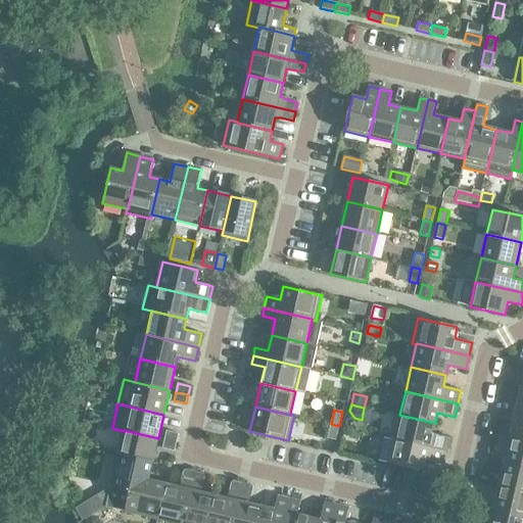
[(432,433),(435,423),(399,415),(396,414),(390,438),(446,452),(450,437),(432,433)]
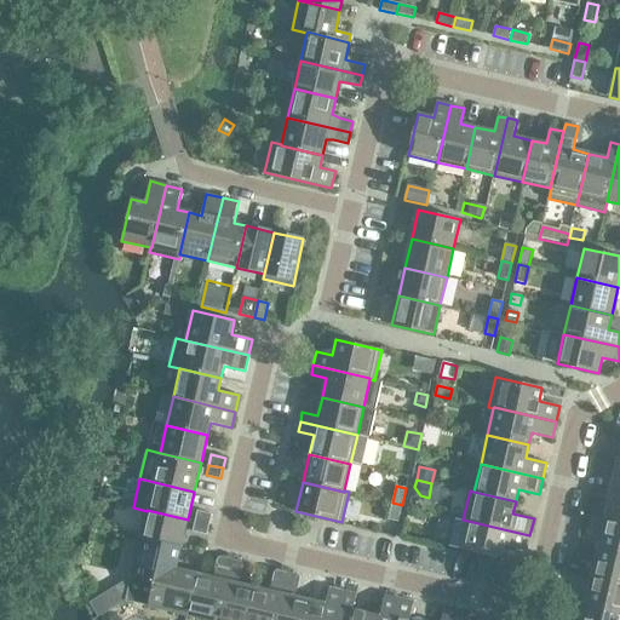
[(619,492),(610,491),(604,520),(619,522),(619,492)]
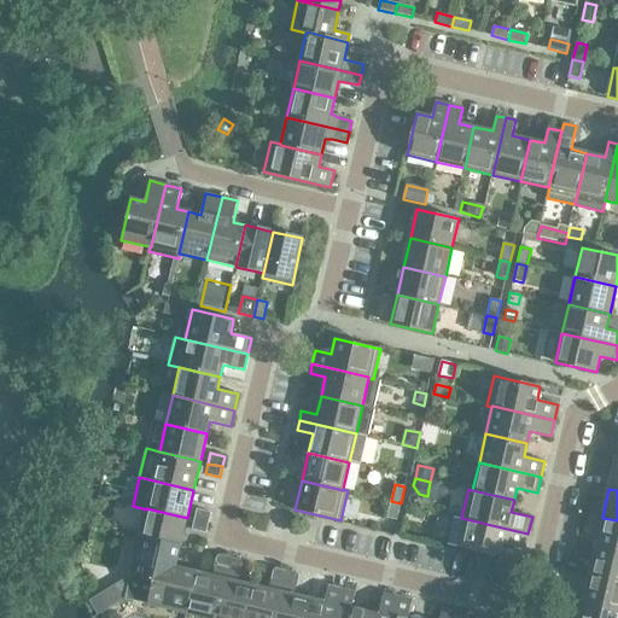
[(397,520),(401,503),(391,501),(386,518),(397,520)]
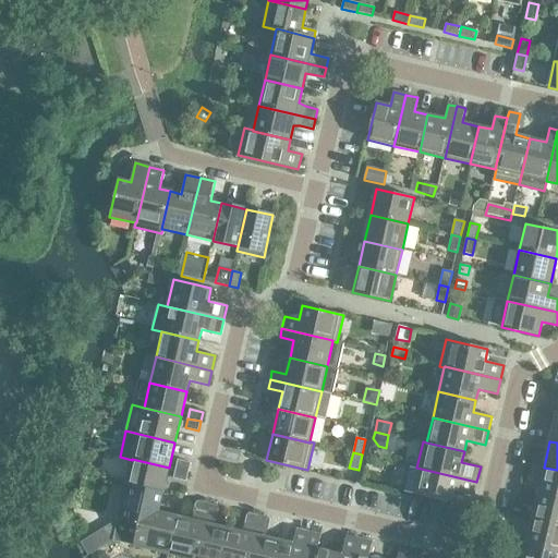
[(164,493),(169,468),(132,459),(132,460),(125,484),(164,493)]
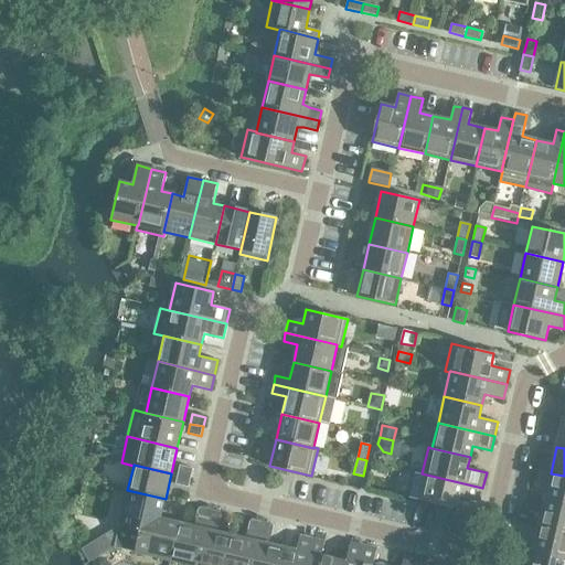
[(180,466),(178,475),(191,478),(193,468),(180,466)]
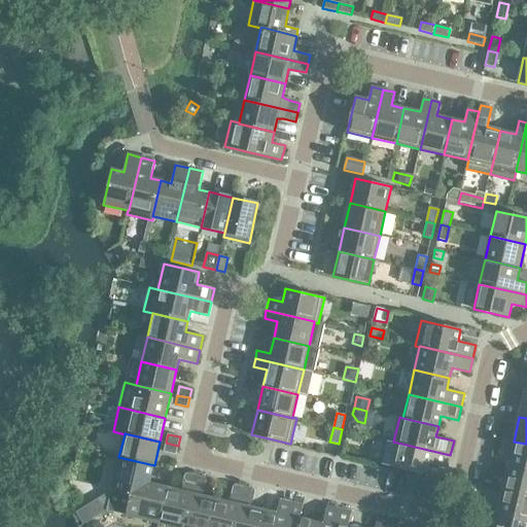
[(450,455),(393,442),(387,440),(382,464),(391,467),(426,476),(429,464),(447,468),(450,455)]
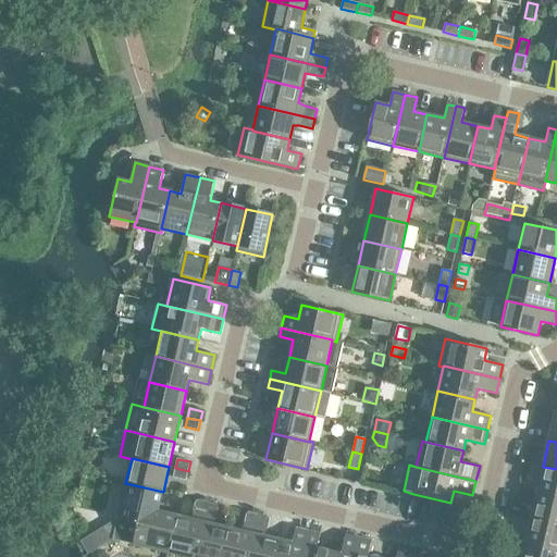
[(556,496),(556,469),(543,467),(537,492),(556,496)]
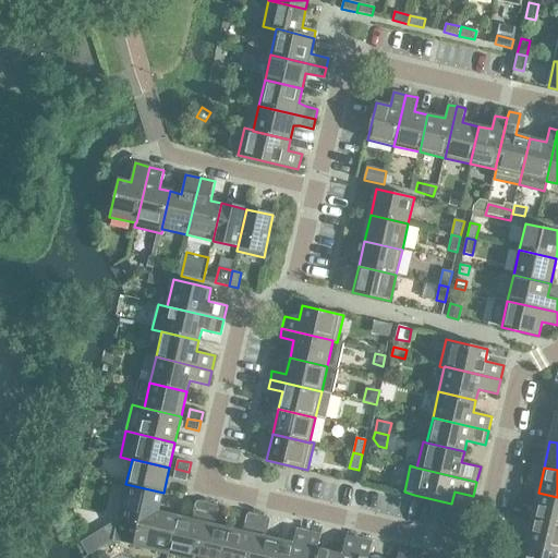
[(186,482),(189,472),(176,469),(173,478),(186,482)]
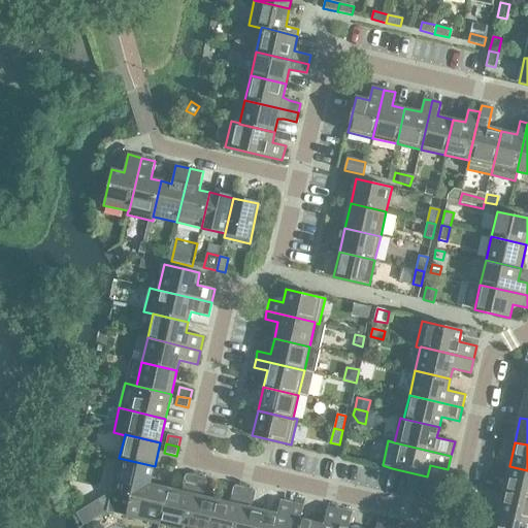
[(355,462),(355,461),(357,453),(344,451),(342,459),(355,462)]
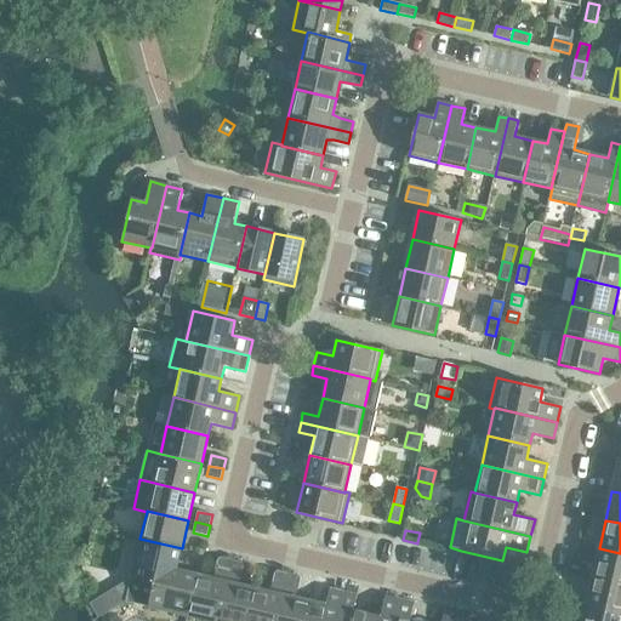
[(177,570),(182,548),(140,539),(131,579),(165,587),(169,568),(177,570)]
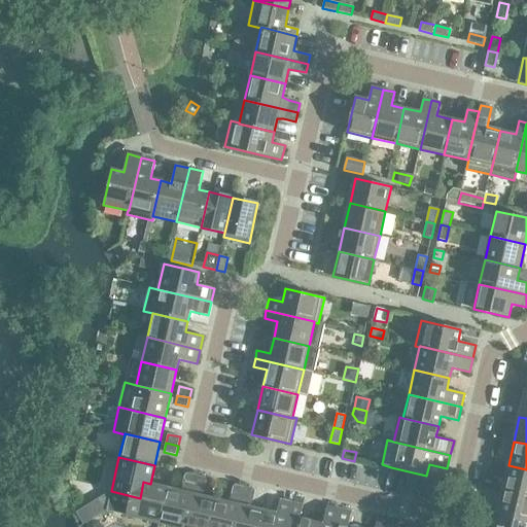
[(526,494),(526,469),(508,465),(502,489),(526,494)]
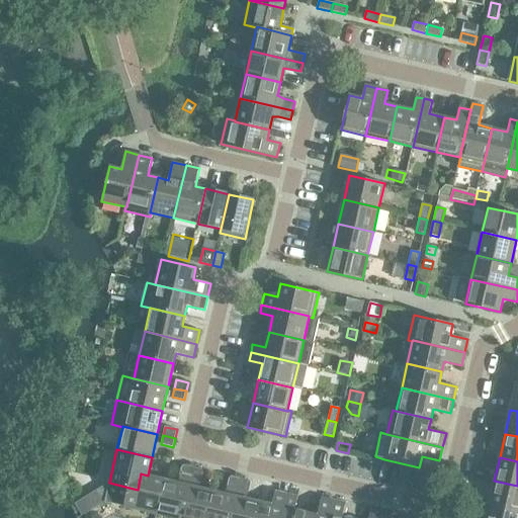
[(190,480),(193,467),(184,465),(181,477),(190,480)]
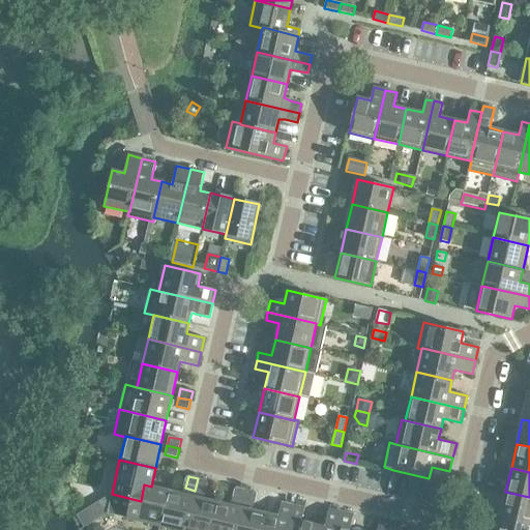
[(206,480),(198,478),(195,491),(204,493),(206,480)]
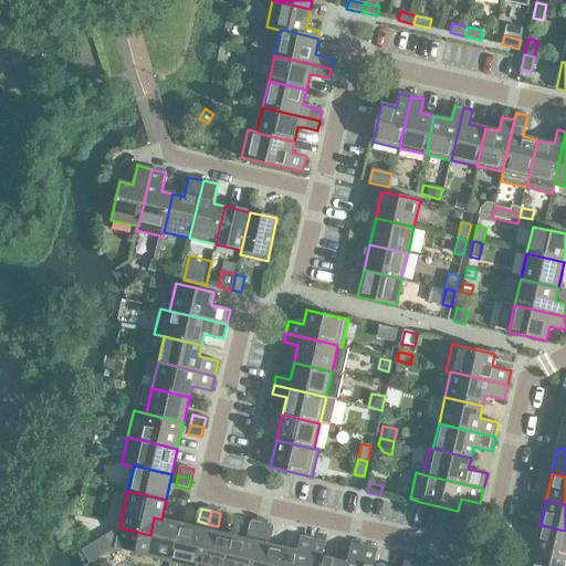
[(171,562),(180,524),(161,520),(154,517),(150,535),(119,527),(114,548),(171,562)]
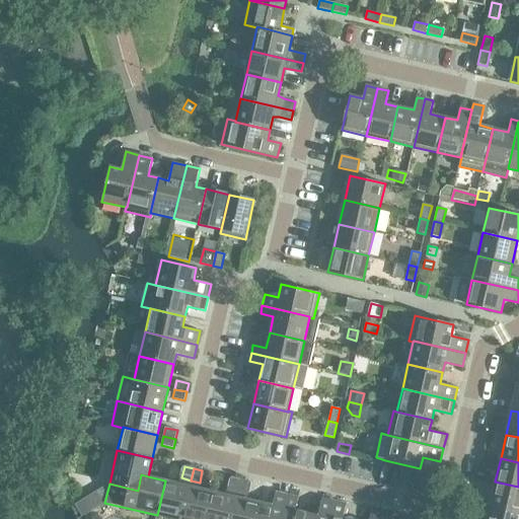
[(173,518),(181,518),(190,486),(191,480),(181,477),(178,484),(165,480),(157,515),(173,518)]
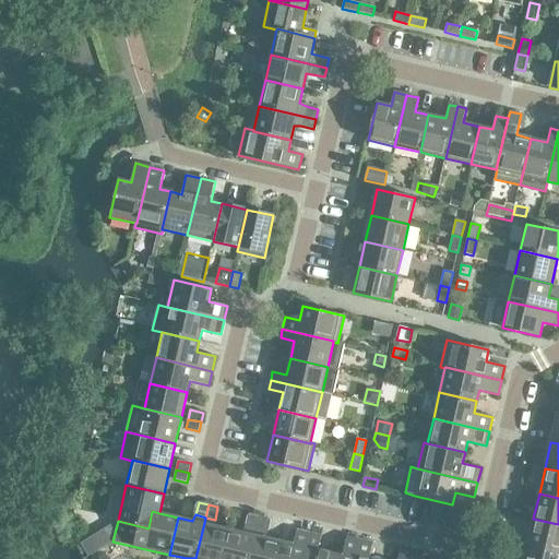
[(257,528),(259,516),(250,514),(247,526),(257,528)]
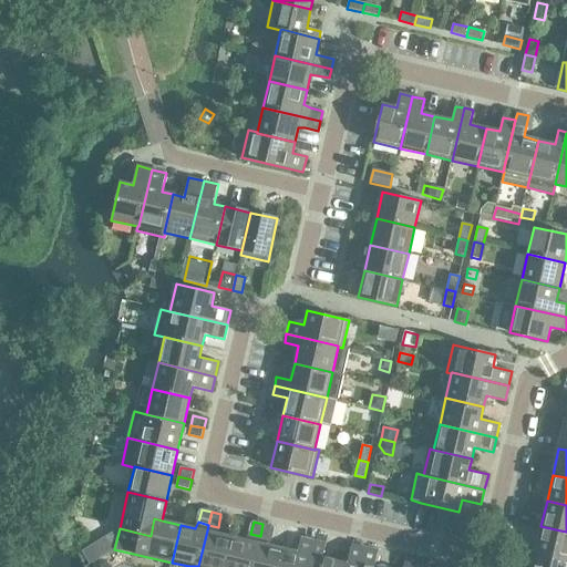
[(272,526),(263,524),(260,536),(269,538),(272,526)]
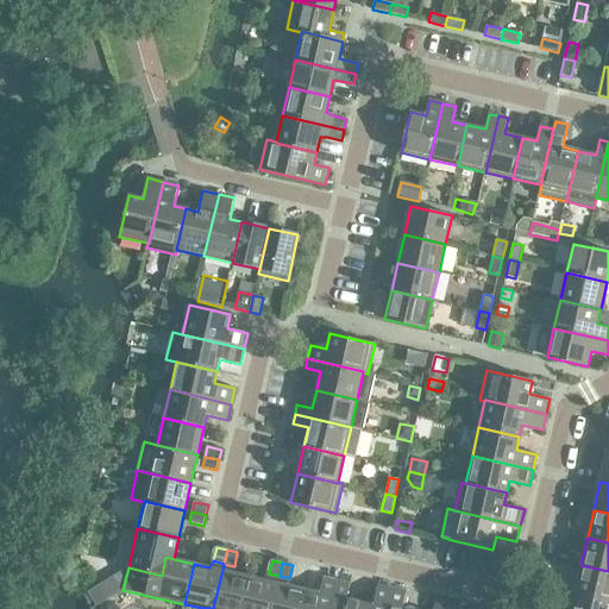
[(242,608),(250,577),(234,573),(234,566),(224,564),(223,570),(213,608),(242,608)]
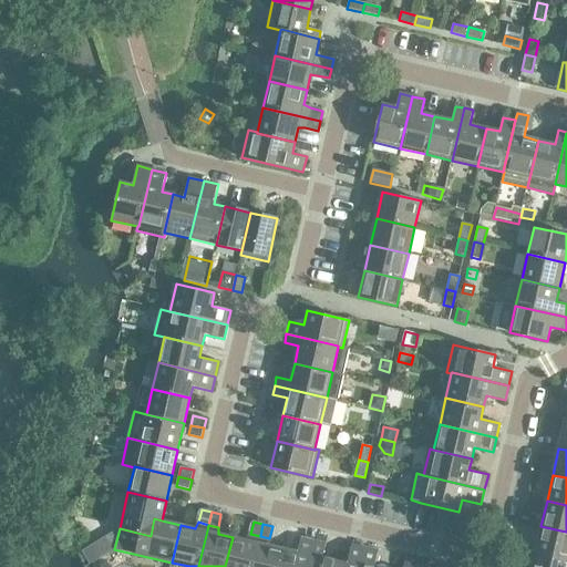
[(566,532),(540,526),(535,553),(566,559),(566,532)]
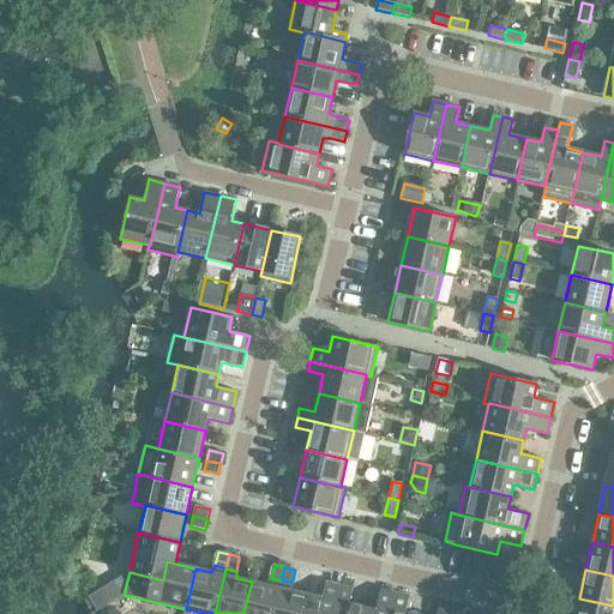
[(274,613),(280,588),(282,581),(271,578),(268,585),(252,582),(244,613),(274,613)]
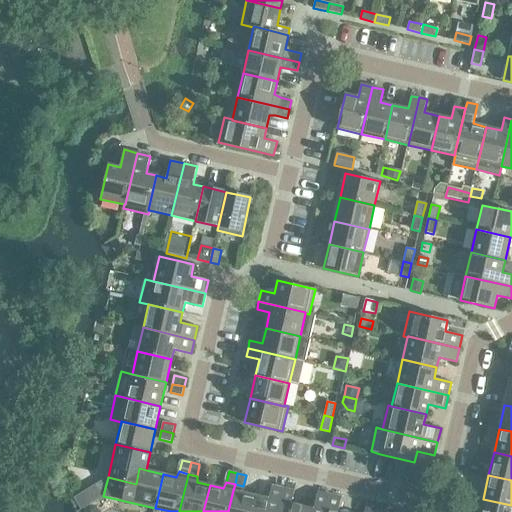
[(252,511),(257,496),(244,493),(243,486),(235,484),(233,490),(228,511),(252,511)]
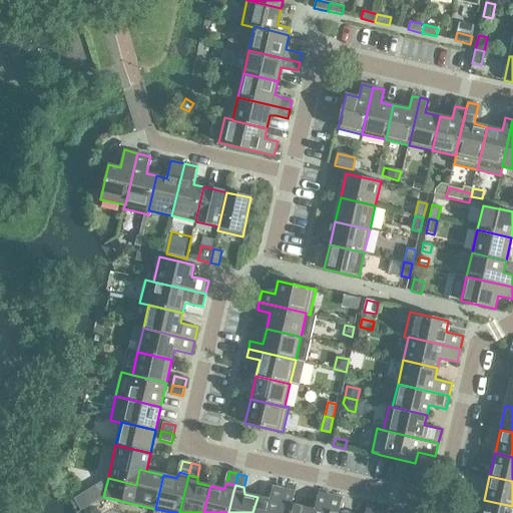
[(278,512),(284,489),(273,487),(270,499),(258,497),(252,512),(278,512)]
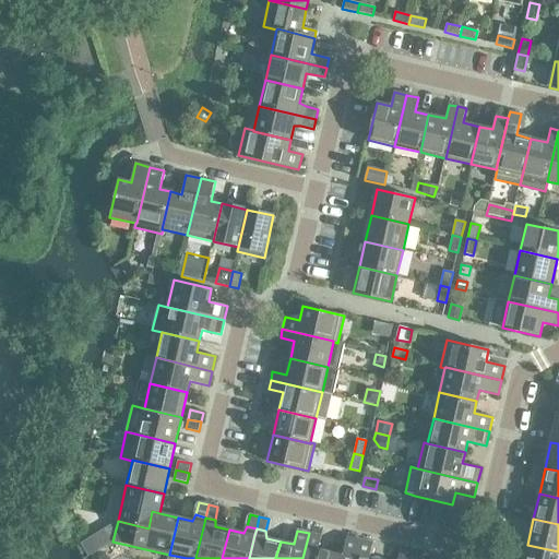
[(330,558),(332,554),(318,550),(321,536),(309,533),(302,558),(330,558)]
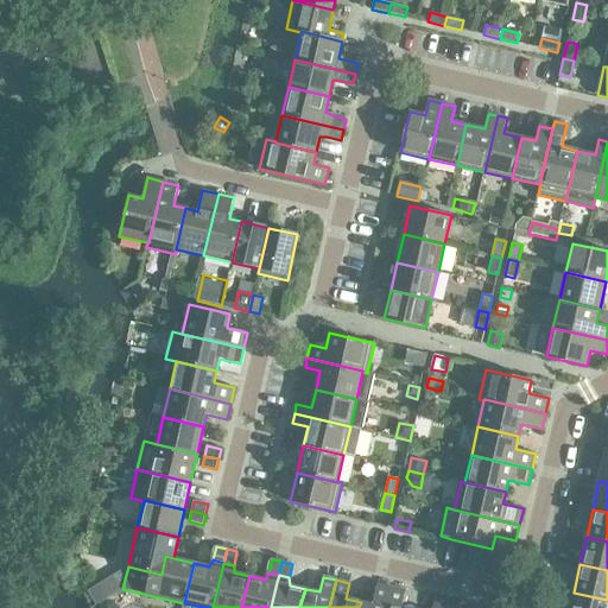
[(387,607),(393,588),(378,584),(373,605),(361,602),(359,607),(387,607)]
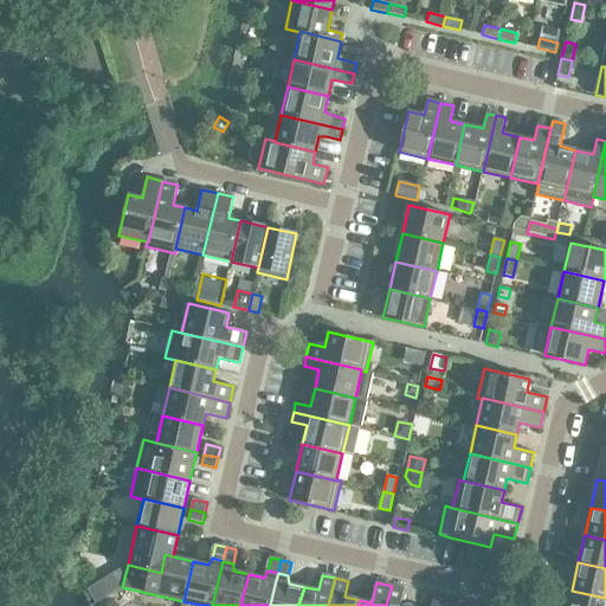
[(400,605),(405,588),(392,586),(386,605),(400,605)]
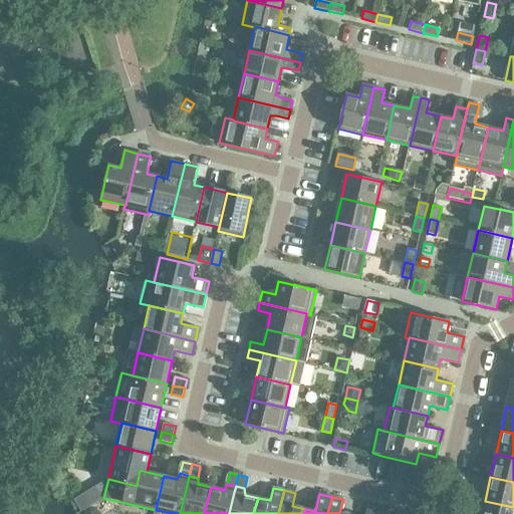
[(513,513),(513,507),(485,501),(481,513),(513,513)]
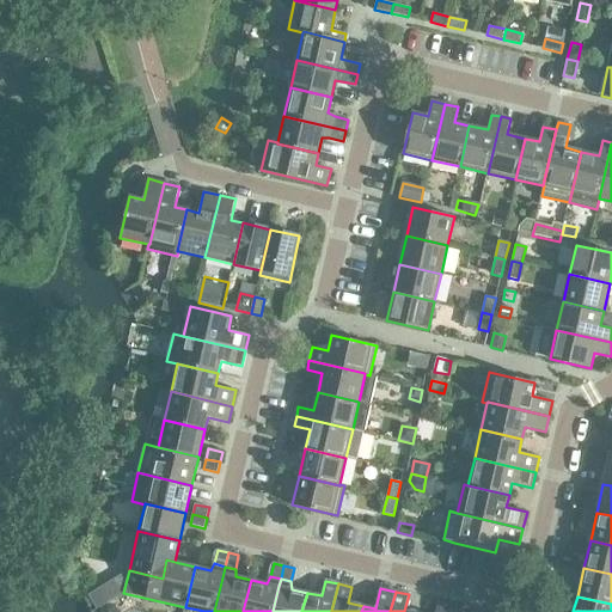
[(450,611),(452,605),(439,601),(435,611),(450,611)]
